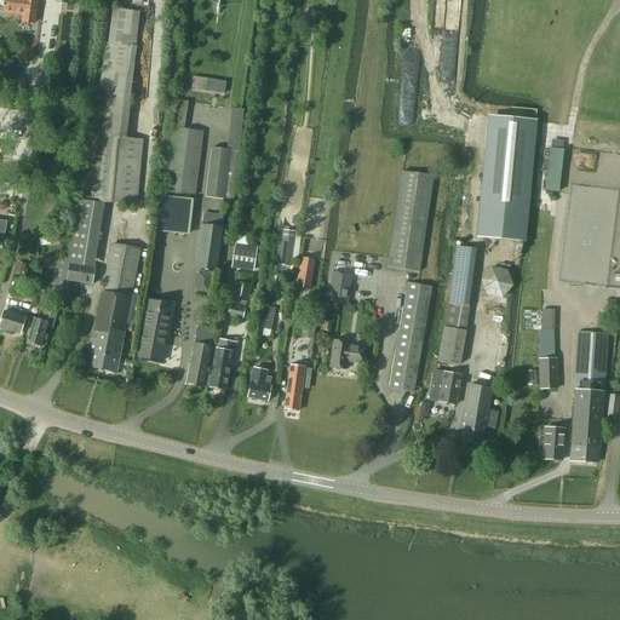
[(5,0),(4,12),(23,15),(22,22),(34,23),(36,0),(5,0)]
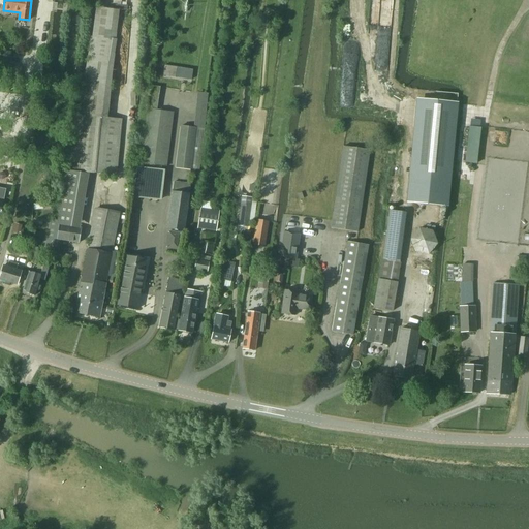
[(0,63),(0,76),(20,80),(22,67),(0,63)]
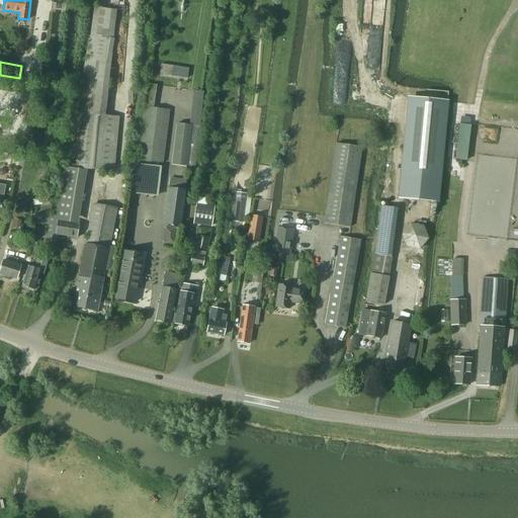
[(407,97),(398,199),(436,202),(439,202),(448,101),(407,97)]
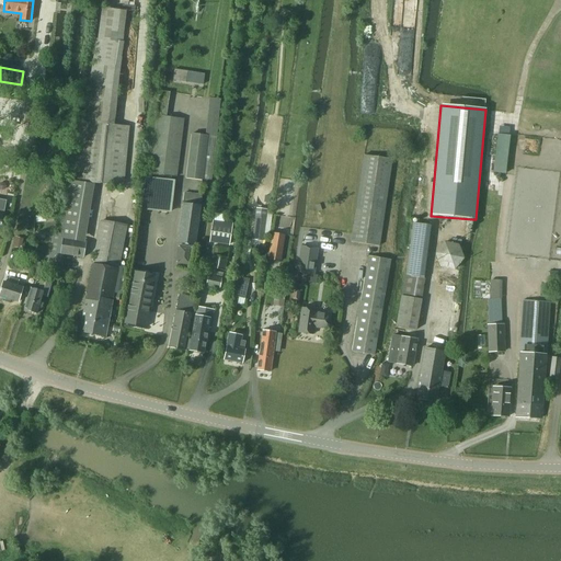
[(176,176),(183,119),(157,116),(149,174),(176,176)]
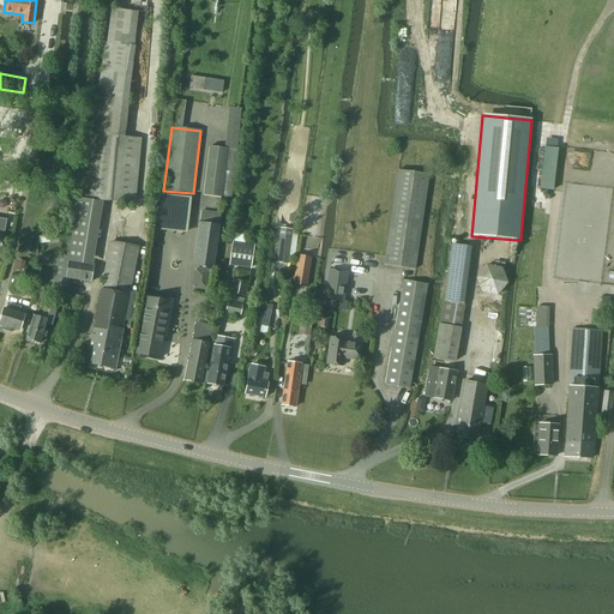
[(82,158),(79,198),(136,203),(140,139),(125,138),(91,136),(86,134),(84,134),(82,158)]
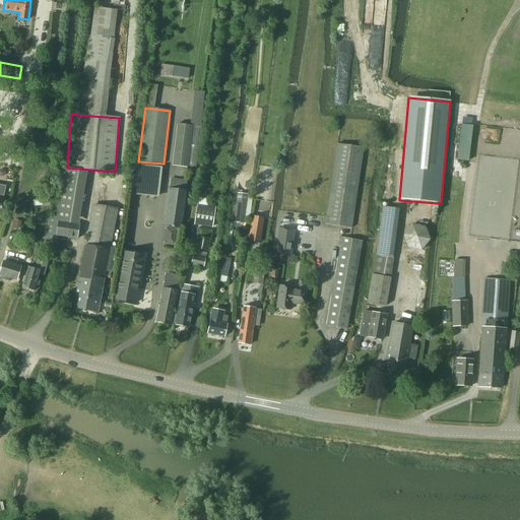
[(187,167),(192,126),(178,124),(173,165),(187,167)]
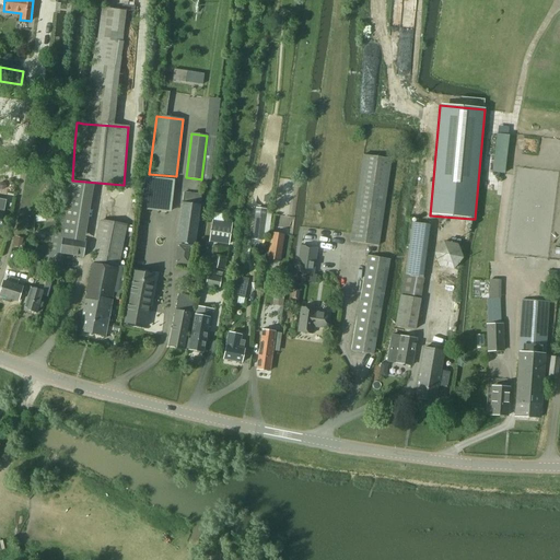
[(497,133),(492,173),(504,174),(509,136),(497,133)]
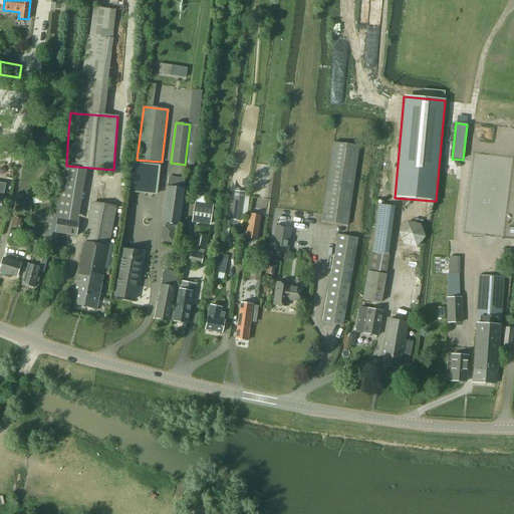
[(333,143),(321,222),(346,226),(358,146),(333,143)]
